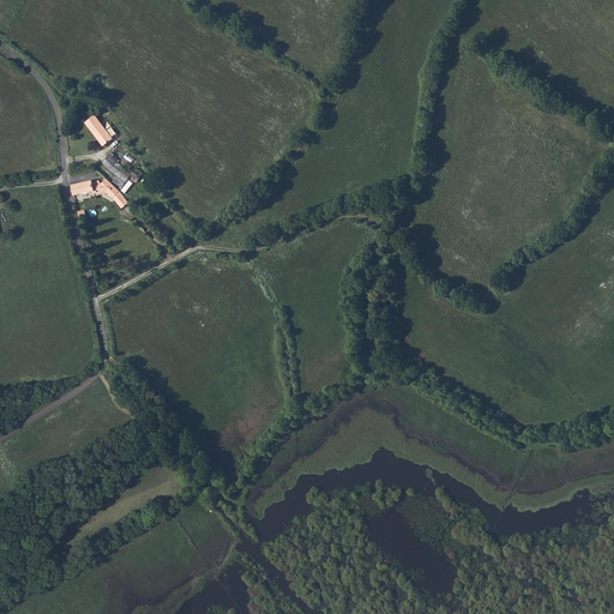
[(104,146),(114,139),(96,115),(86,122),(104,146)]
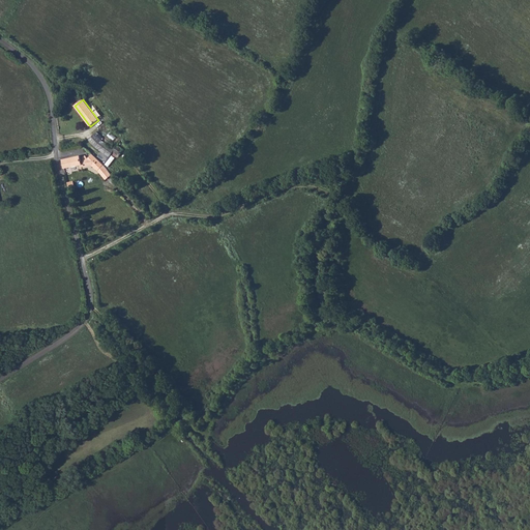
[(117,157),(118,157),(124,150),(117,145),(115,148),(114,150),(95,134),(89,140),(95,147),(101,152),(110,157),(111,154),(117,157)]
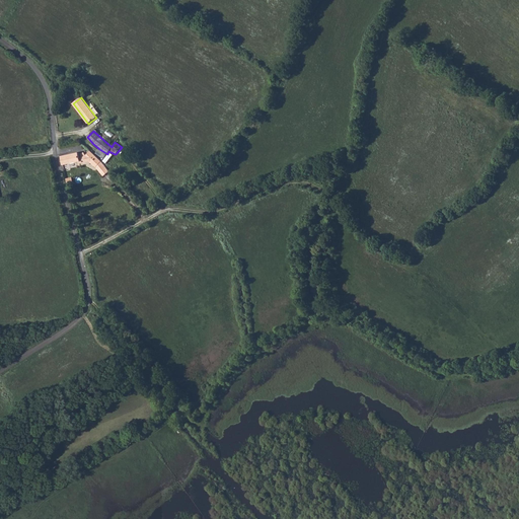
[(78,153),(61,157),(63,165),(79,162),(80,164),(90,162),(96,168),(103,176),(109,171),(104,164),(100,160),(90,151),(86,156),(84,152),(80,153),(80,154),(79,155),(78,153)]
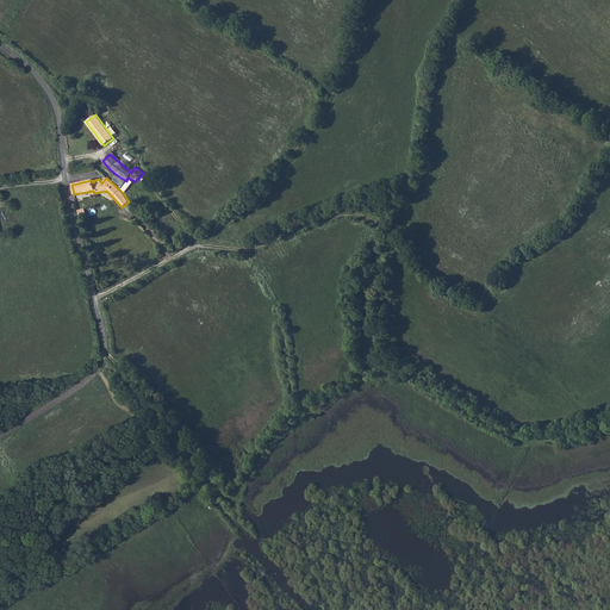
[(122,190),(125,192),(132,181),(129,179),(122,190)]
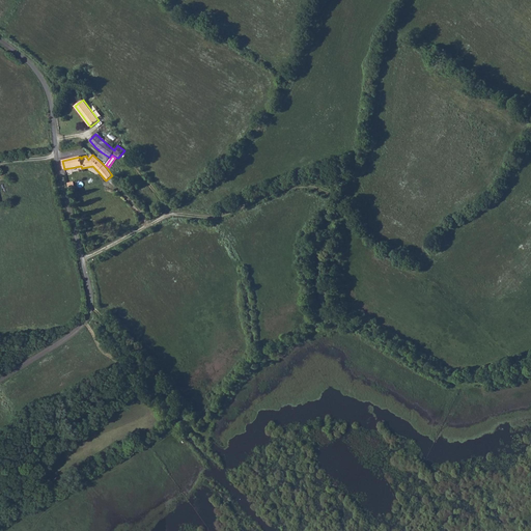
[(4,182),(0,182),(0,202),(8,201),(4,182)]
